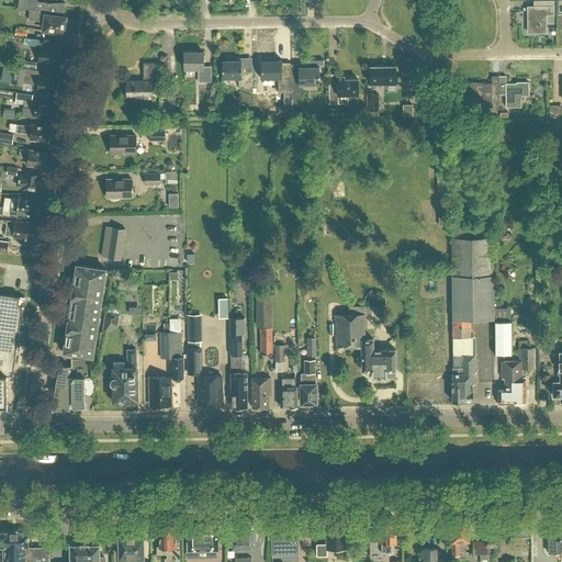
[(30,10),(29,20),(45,22),(44,30),(64,33),(66,18),(63,17),(65,2),(51,3),(37,1),(35,10),(30,10)]
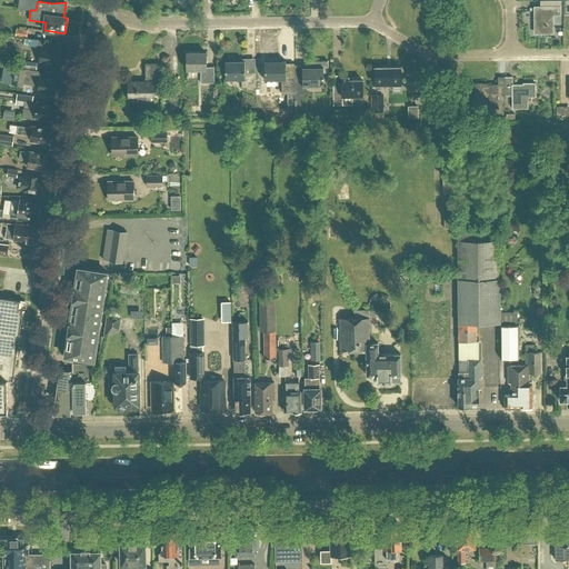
[(552,32),(551,15),(559,15),(559,1),(555,1),(540,1),(540,12),(535,12),(536,32),(552,32)]
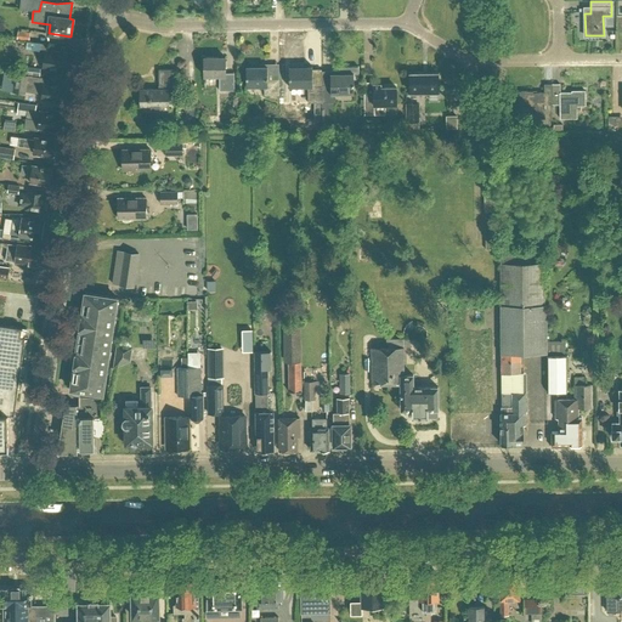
[(30,33),(18,30),(17,39),(29,40),(30,33)]
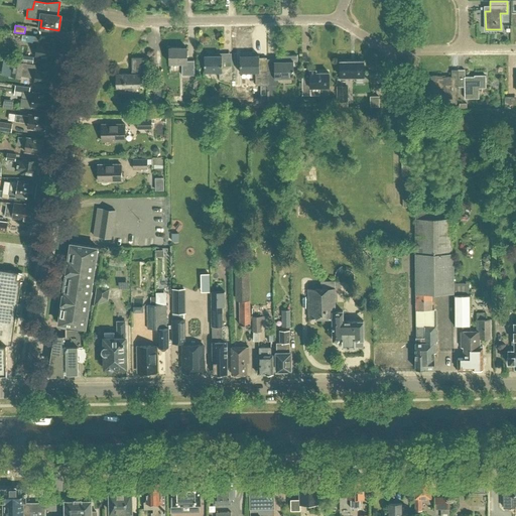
[(36,48),(35,56),(54,59),(56,44),(37,41),(38,36),(22,34),(21,41),(32,43),(32,48),(36,48)]
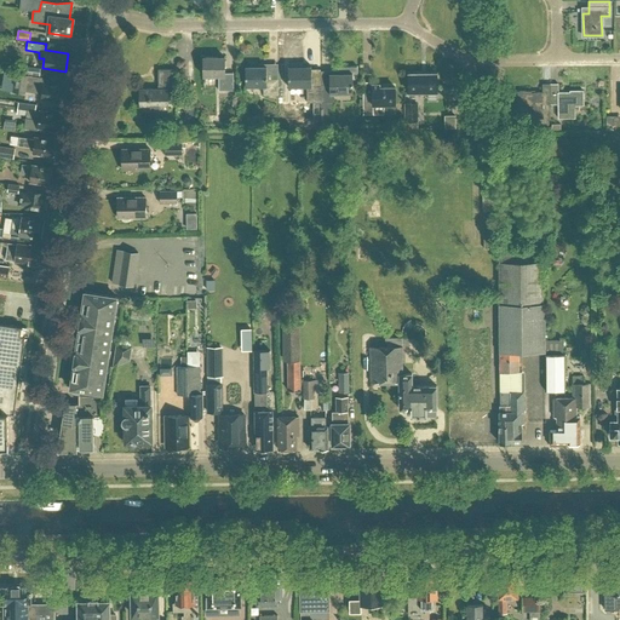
[(225,57),(205,57),(205,76),(219,76),(219,91),(234,91),(234,73),(225,73),(225,57)]
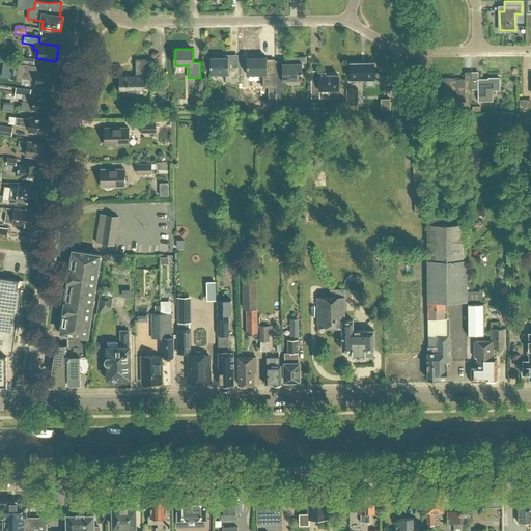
[(274,73),(274,88),(285,88),(285,82),(302,81),(302,70),(307,70),(306,57),(289,58),(289,63),(282,63),(283,73),(274,73)]
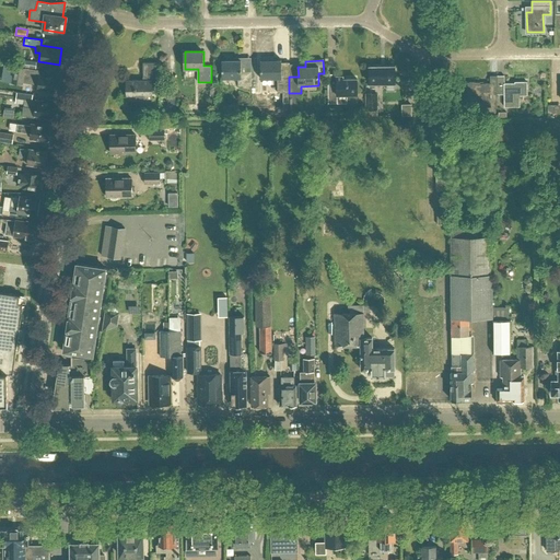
[(241,61),(221,61),(221,78),(237,78),(237,86),(251,85),(251,72),(242,72),(241,61)]
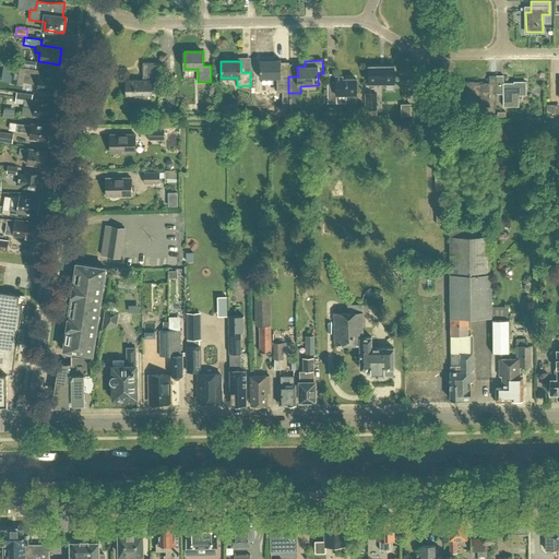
[(281,61),(260,61),(260,72),(260,80),(276,80),(276,93),(288,93),(288,76),(281,76),(281,61)]
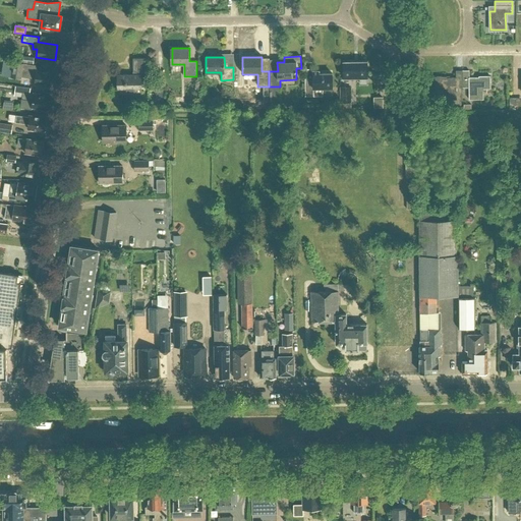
[(141,80),(150,80),(150,59),(132,59),(132,75),(117,75),(117,92),(142,92),(141,80)]
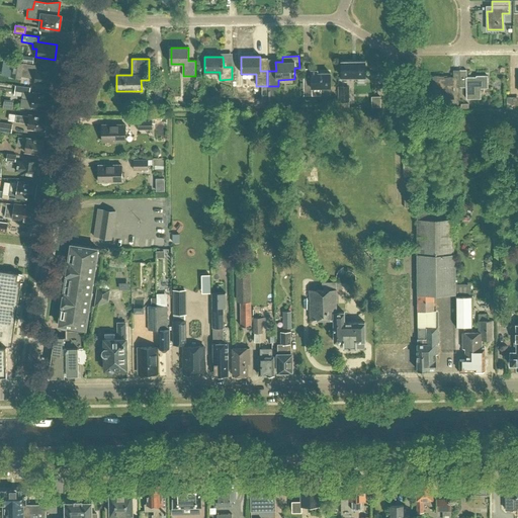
[(12,62),(10,76),(21,78),(23,63),(12,62)]
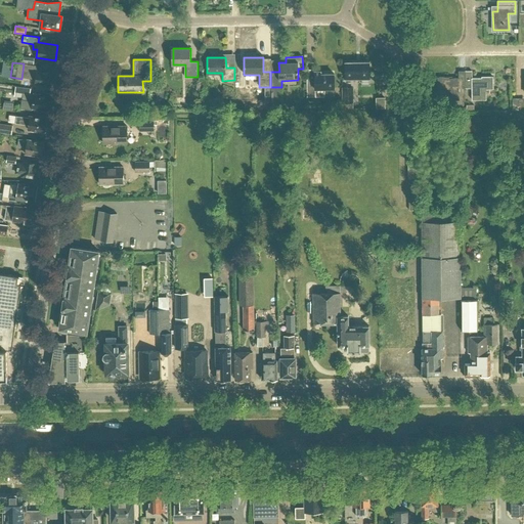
[(369,62),(346,62),(346,82),(351,81),(350,79),(369,79),(369,62)]
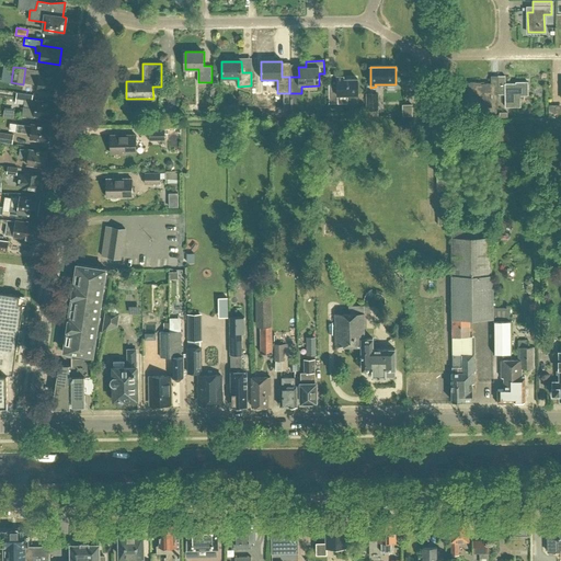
[(25,73),(24,82),(37,83),(37,89),(55,92),(57,78),(47,76),(47,75),(39,73),(39,75),(25,73)]
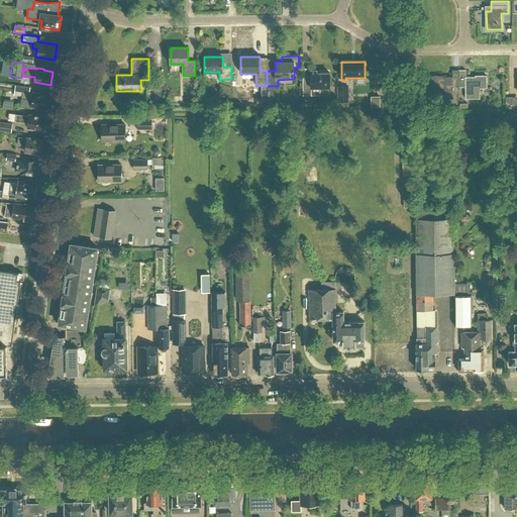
[(453,99),(453,87),(459,87),(459,70),(453,70),(453,77),(443,77),(443,76),(432,76),(432,88),(439,88),(439,99),(453,99)]
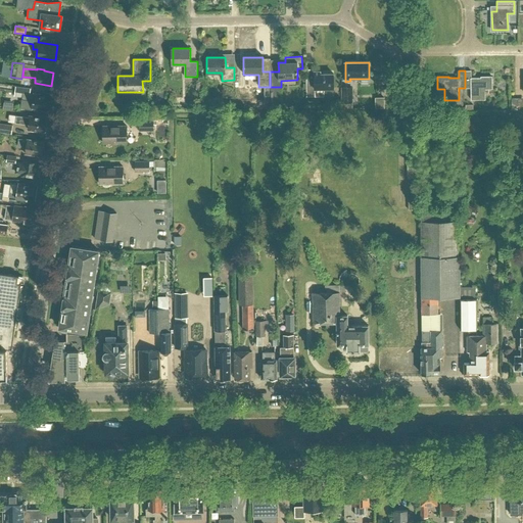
[(492,77),(481,77),(481,78),(472,78),(472,70),(465,70),(465,88),(471,88),(471,100),(485,100),(485,89),(492,89),(492,77)]
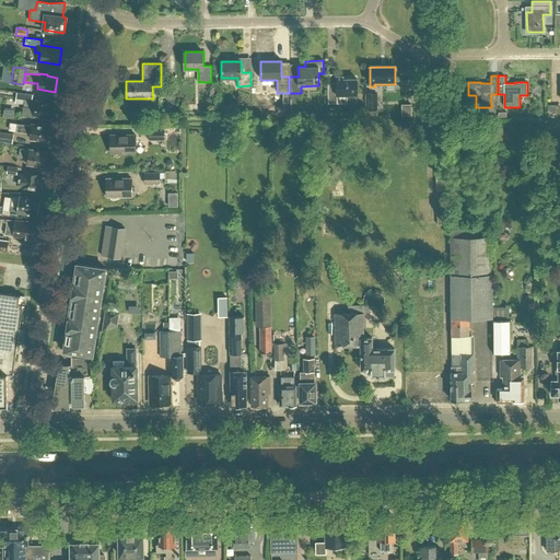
[(336,86),(328,86),(328,104),(338,104),(338,103),(347,103),(347,97),(358,97),(358,80),(342,80),(342,78),(336,78),(336,86)]
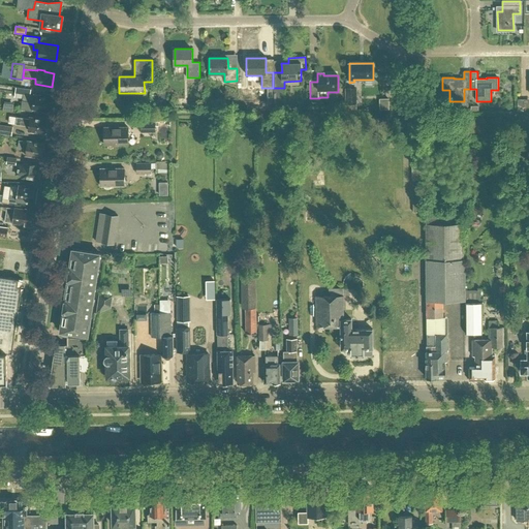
[(31,89),(16,87),(14,97),(22,98),(22,101),(32,102),(31,109),(50,112),(51,102),(50,102),(50,97),(40,96),(40,95),(33,94),(33,95),(30,95),(31,89)]
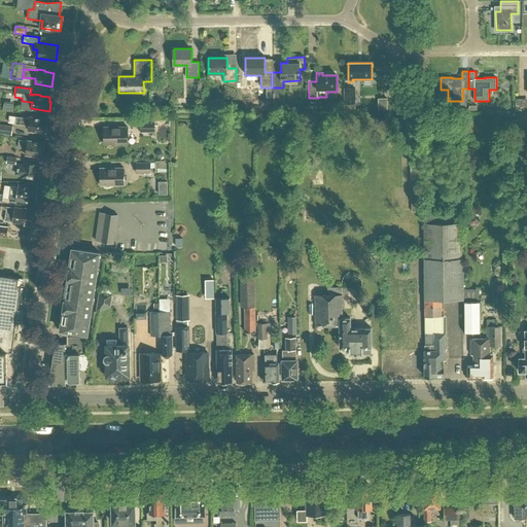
[(356,103),(356,88),(344,88),(344,103),(356,103)]
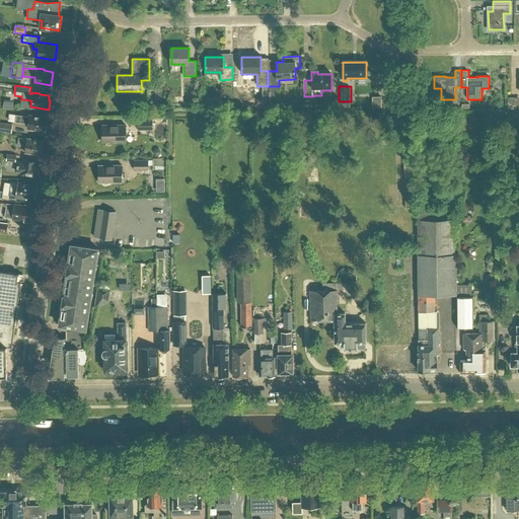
[(27,124),(27,129),(45,131),(47,118),(29,115),(28,117),(16,115),(15,122),(27,124)]
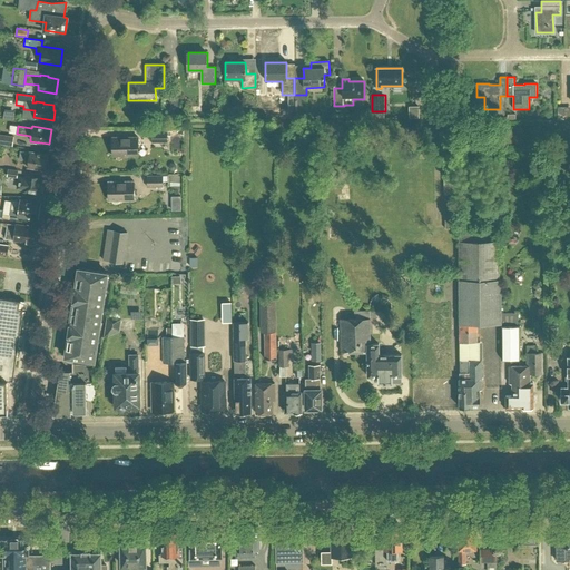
[(153,143),(167,143),(167,133),(153,133),(153,143)]
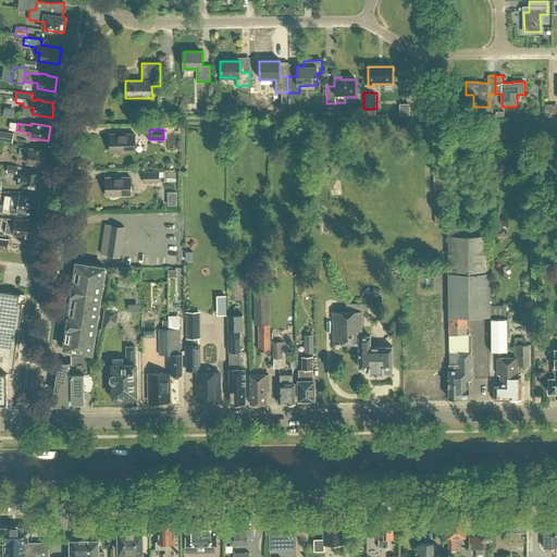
[(0,140),(12,143),(13,133),(0,131),(0,140)]
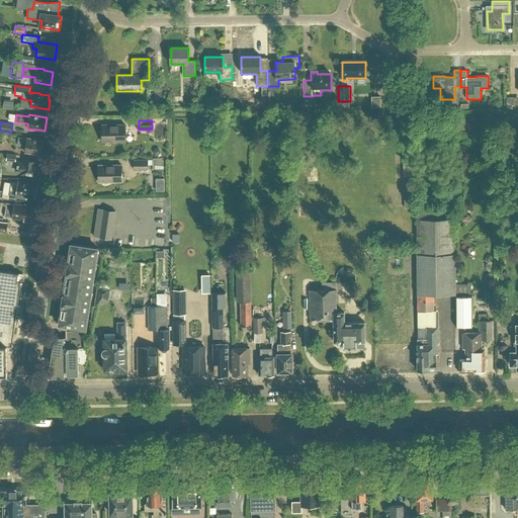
[(125,124),(102,124),(102,142),(125,142),(125,124)]
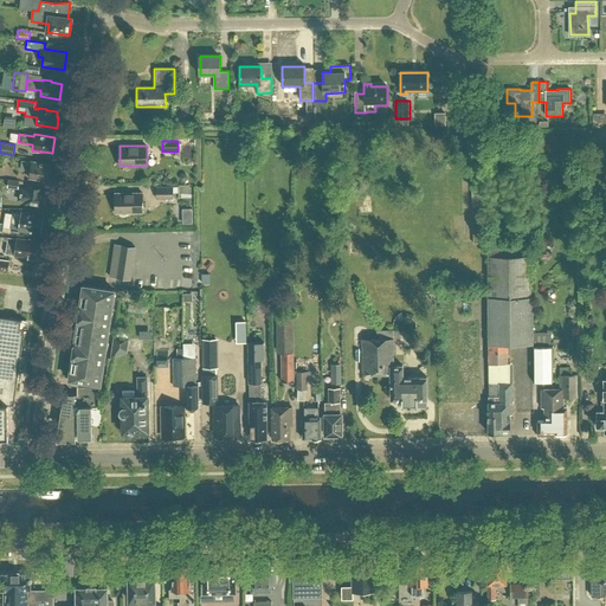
[(30,171),(28,178),(47,181),(49,178),(50,179),(51,173),(49,173),(50,165),(21,161),(20,169),(30,171)]
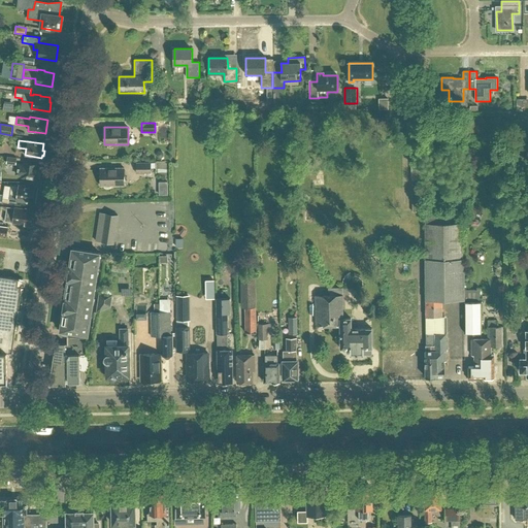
[(410,153),(411,178),(413,210),(424,210),(422,153),(410,153)]
